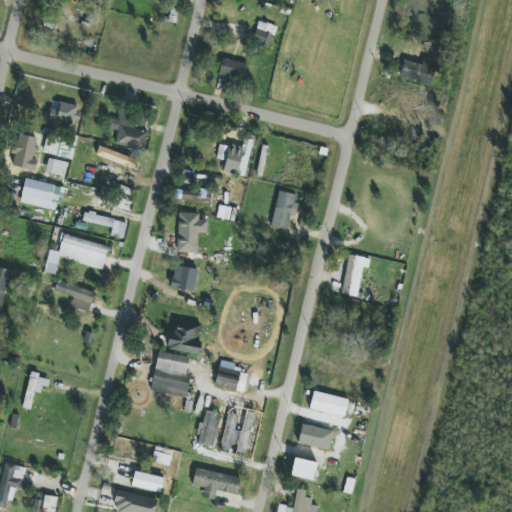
[(268,47),(276,27),(259,21),(252,41),(268,47)]
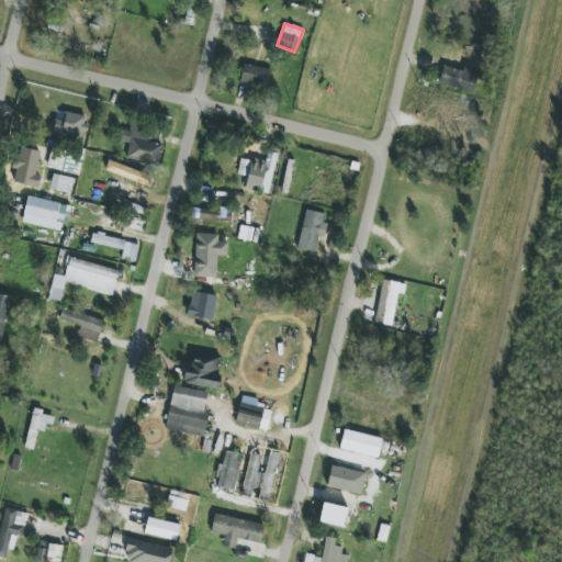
[(239,81),(266,87),(270,70),(244,65),(239,81)]
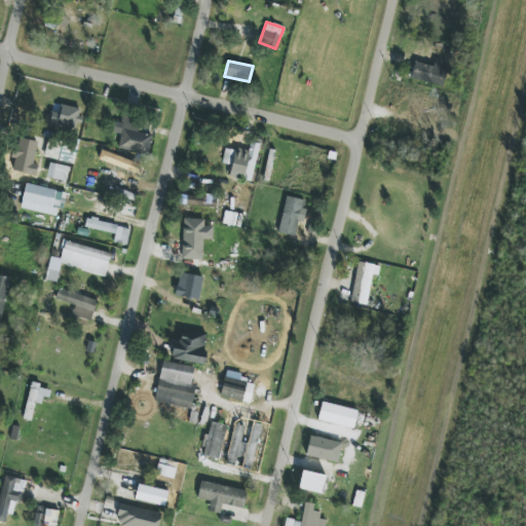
[(443,62),(435,61),(434,66),(414,63),(410,80),(443,86),(445,71),(441,70),(443,62)]
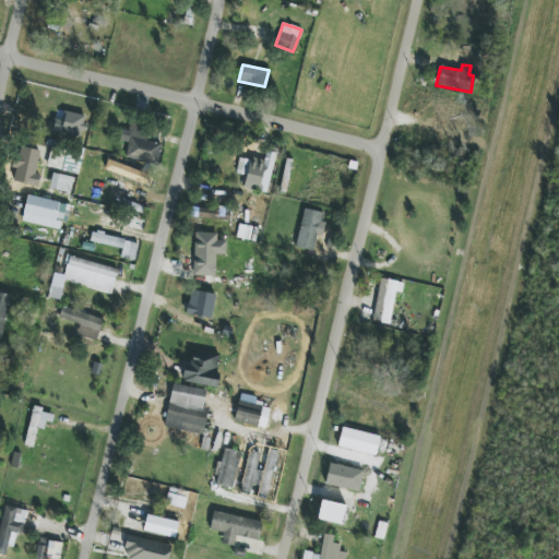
[(162,144),(146,141),(149,129),(126,125),(122,142),(128,143),(125,158),(157,165),(162,144)]
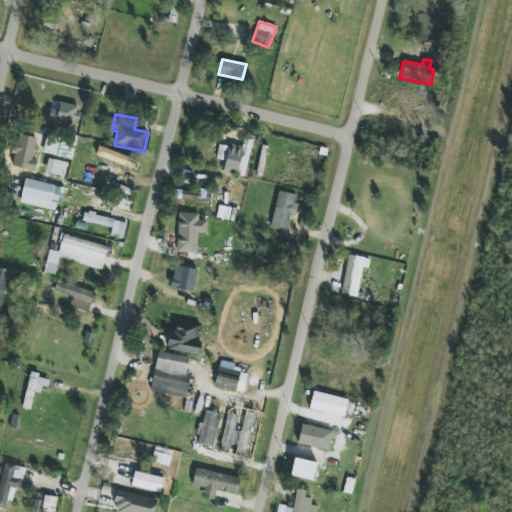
[(30,169),(36,141),(20,137),(14,166),(30,169)]
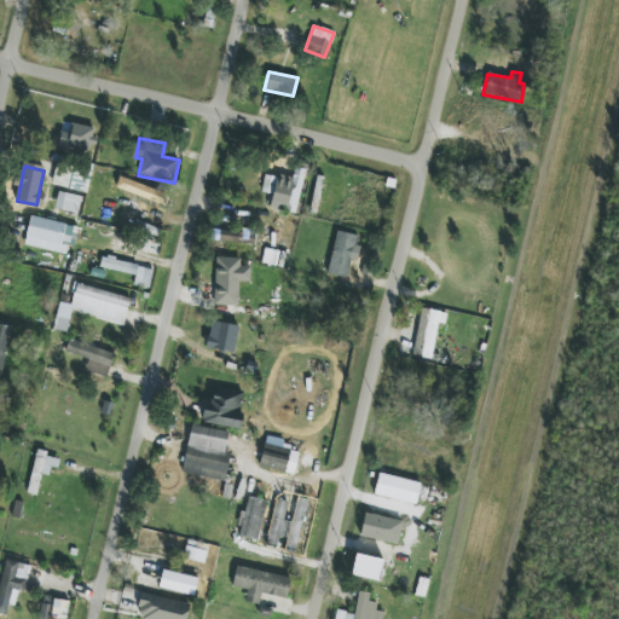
[(296,212),(305,171),(296,168),(294,183),(265,177),(261,194),(275,196),(272,207),(296,212)]
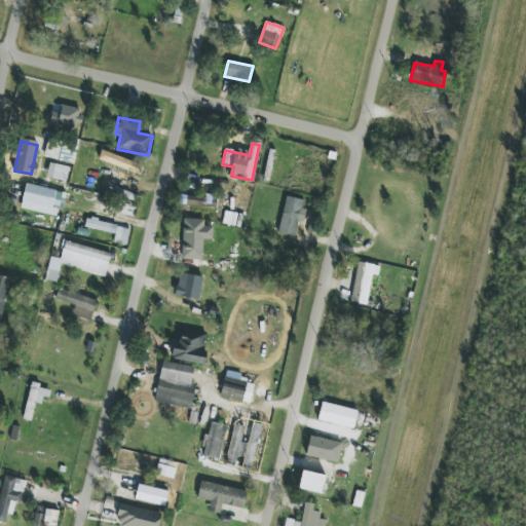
[(99,162),(132,168),(133,160),(101,154),(99,162)]
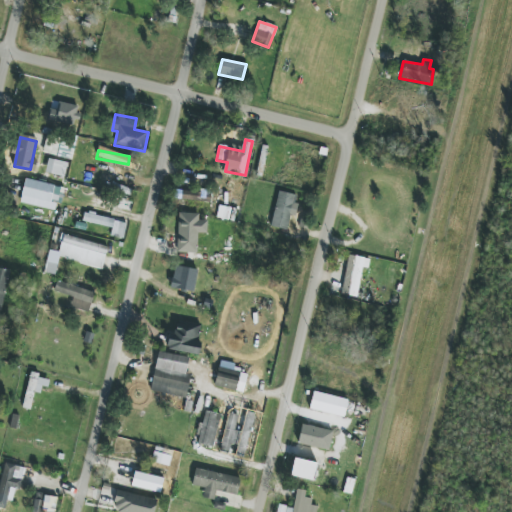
[(64,177),(67,163),(49,159),(46,173),(64,177)]
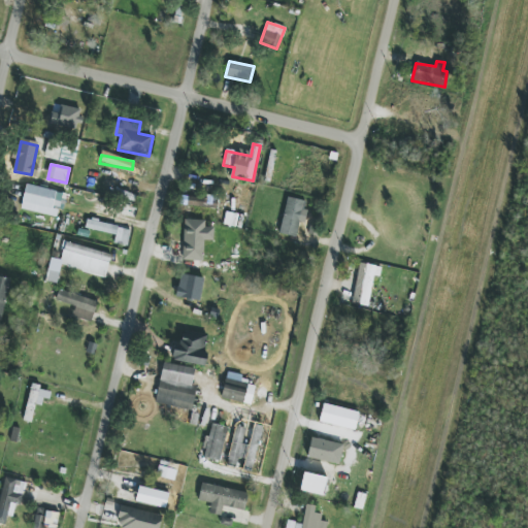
[(64,192),(25,187),(22,211),(61,217),(64,192)]
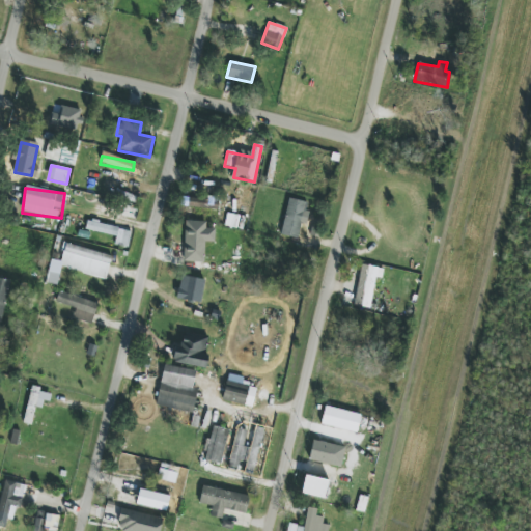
[(307,202),(286,199),(282,236),(302,239),(307,202)]
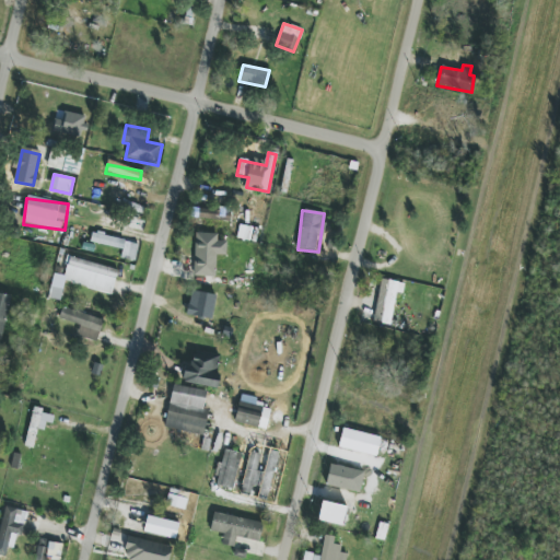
[(92,233),(90,242),(124,249),(121,258),(135,261),(138,244),(92,233)]
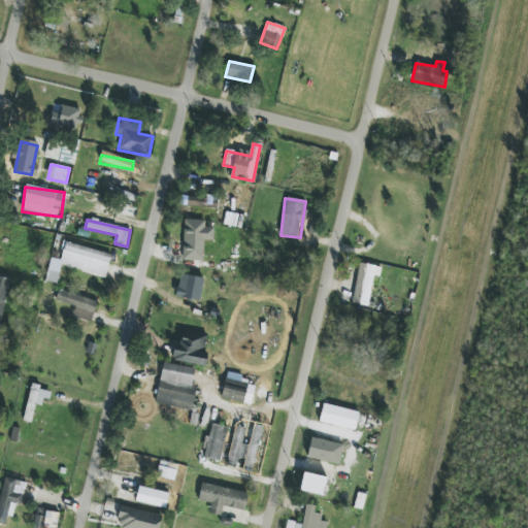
[(213,241),(213,228),(204,227),(205,221),(185,220),(184,261),(203,261),(204,240),(213,241)]
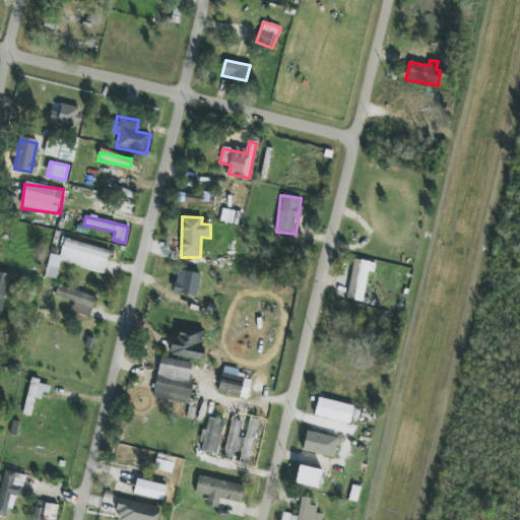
[(58,263),(105,272),(109,249),(63,240),(58,263)]
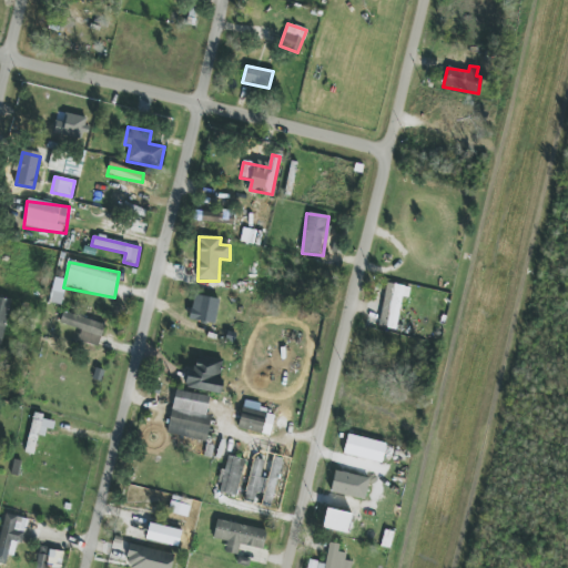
[(397,330),(401,297),(408,298),(409,286),(385,284),(379,327),(397,330)]
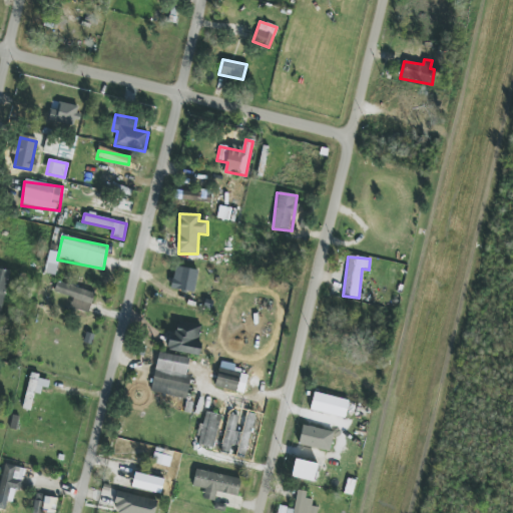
[(193,294),(198,272),(175,267),(170,289),(193,294)]
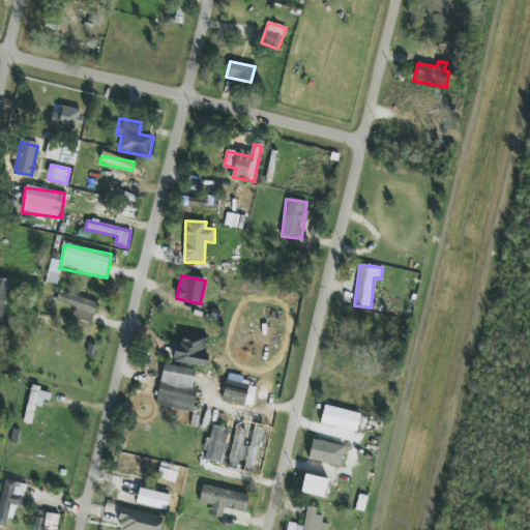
[(0,325),(1,326),(9,281),(0,277),(0,325)]
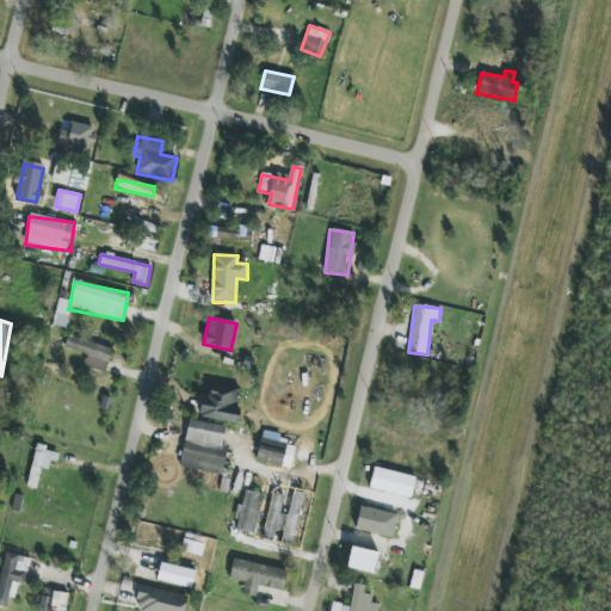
[(106,374),(113,349),(69,335),(66,350),(87,356),(84,368),(106,374)]
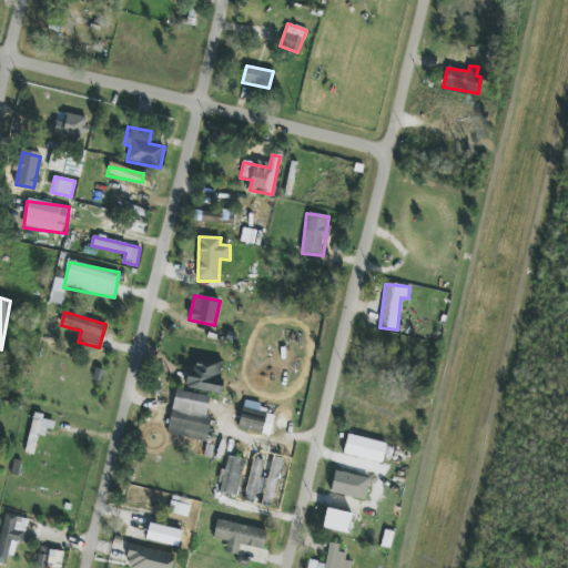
[(221,393),(224,361),(191,357),(188,389),(221,393)]
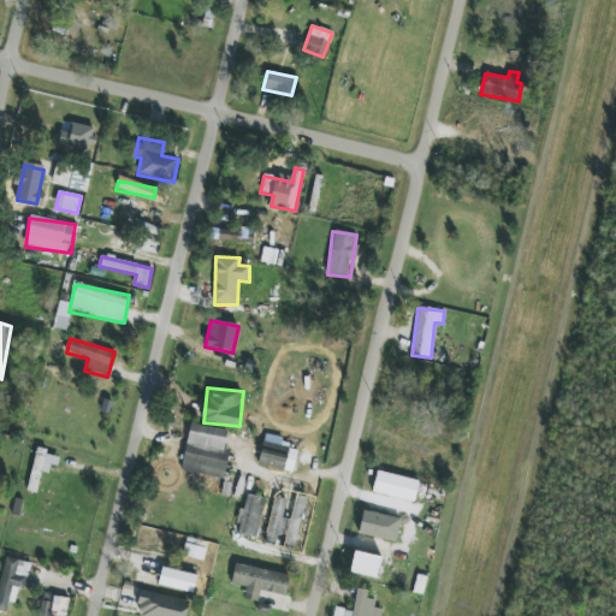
[(227,432),(191,422),(179,471),(224,480),(230,451),(224,450),(227,432)]
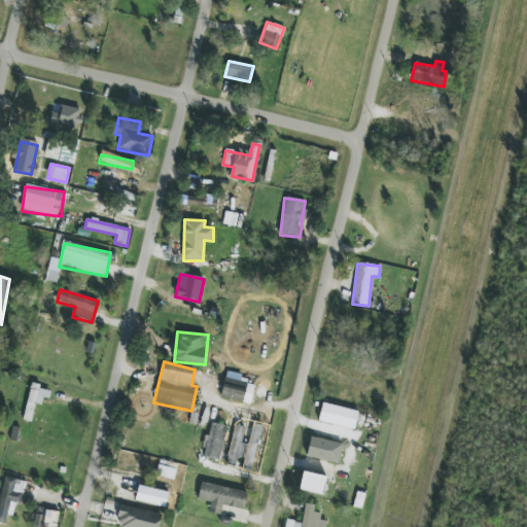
[(253,384),(223,381),(221,399),(251,403),(253,384)]
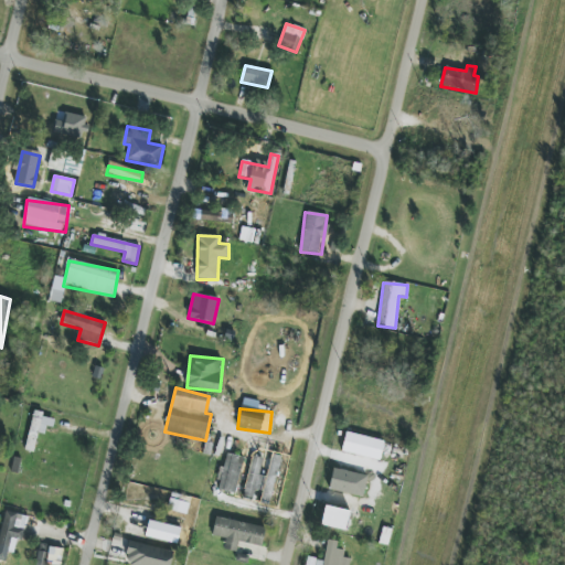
[(44,435),(45,426),(53,428),(54,419),(42,417),(43,413),(33,411),(25,450),(33,452),(36,434),(44,435)]
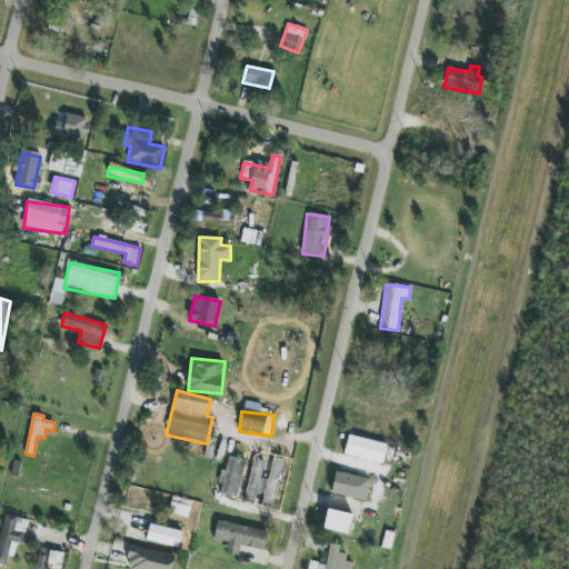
[(343,455),(381,465),(387,445),(349,435),(343,455)]
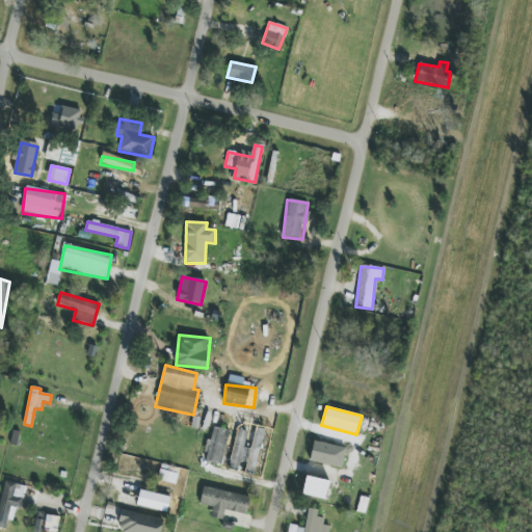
[(221,464),(229,430),(213,427),(210,441),(209,440),(204,461),(221,464)]
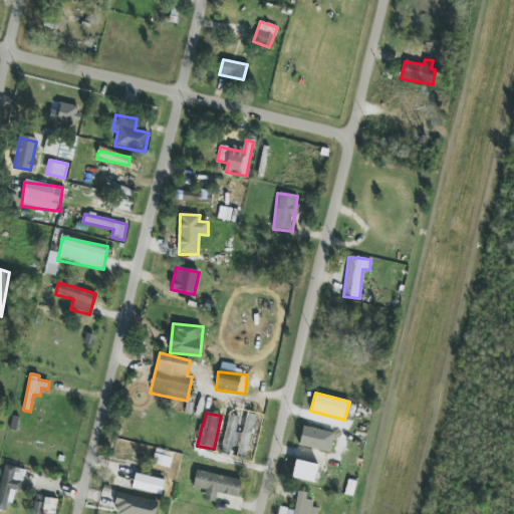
[(220,454),(229,456),(232,445),(238,446),(241,434),(235,433),(239,418),(230,415),(220,454)]
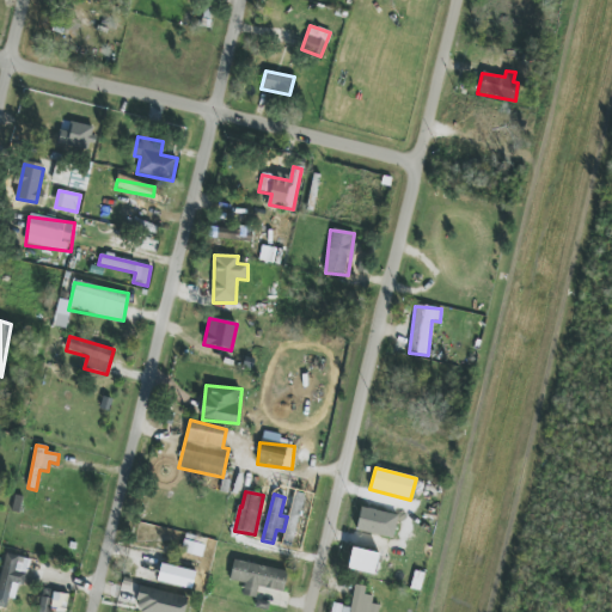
[(398,516),(361,507),(355,530),(392,539),(398,516)]
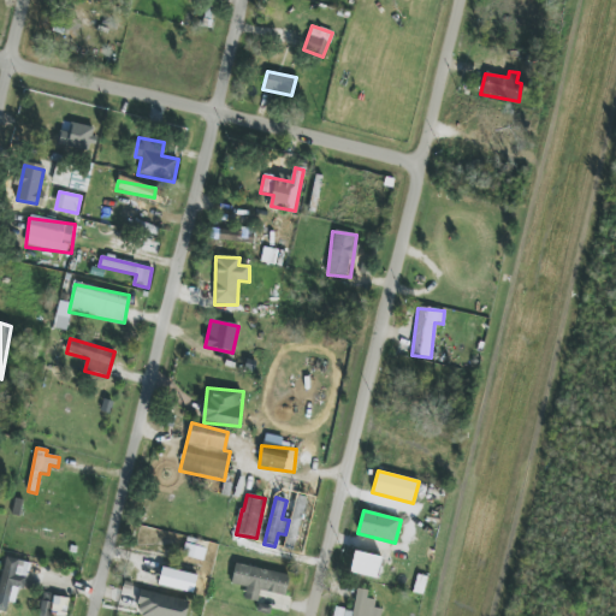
[(349,573),(377,579),(381,558),(354,551),(349,573)]
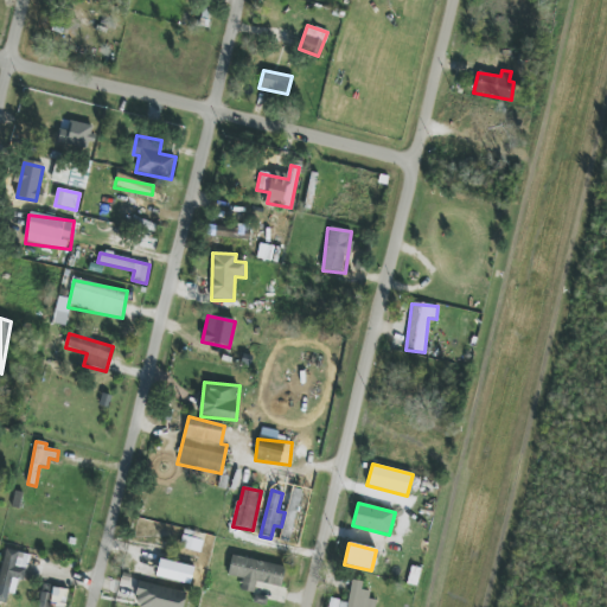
[(256,583),(281,587),(285,567),(231,556),(228,576),(242,580),(241,590),(254,594),(256,583)]
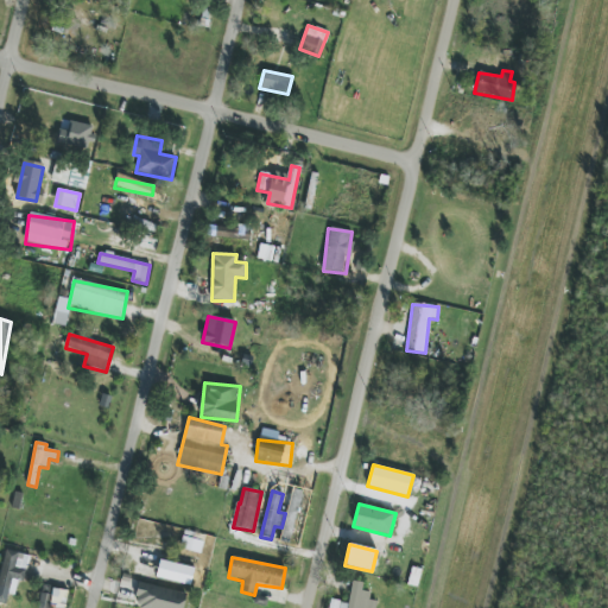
[(191,584),(194,567),(158,562),(156,580),(191,584)]
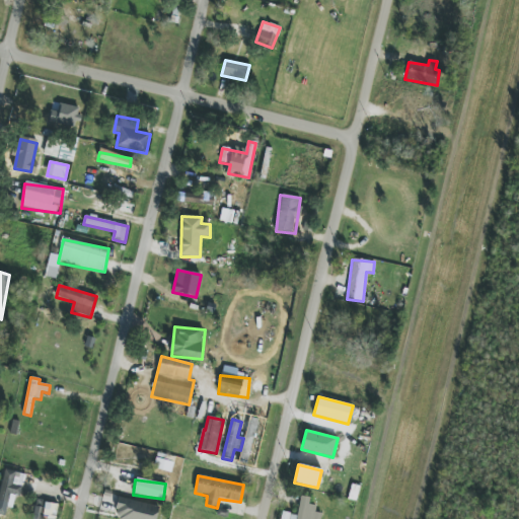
[(118,518),(156,518),(159,508),(120,497),(115,518),(118,518)]
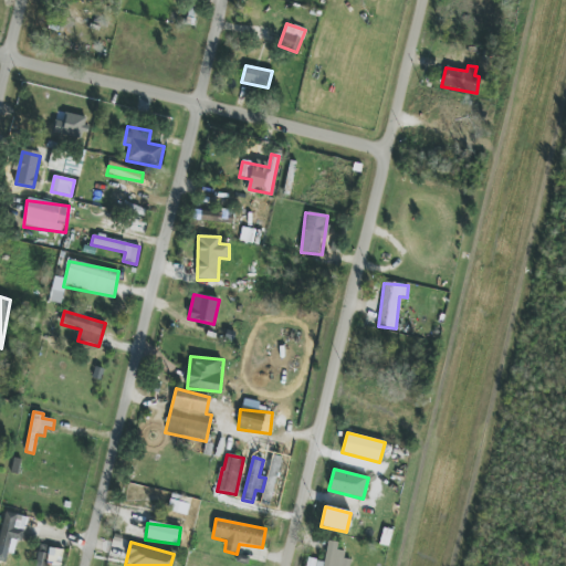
[(35,565),(60,565),(63,551),(39,546),(35,565)]
